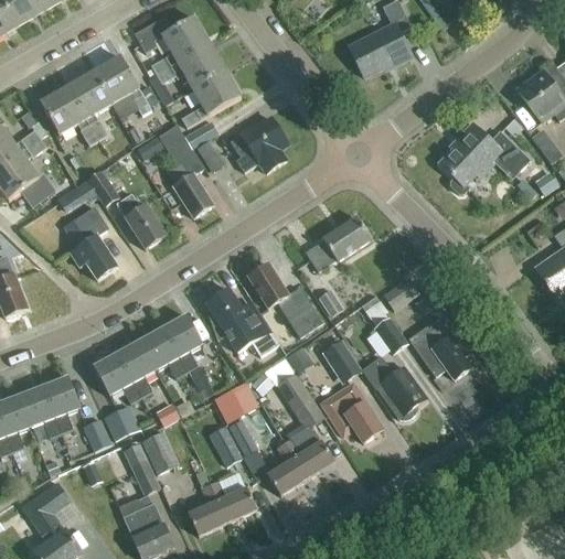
[(0,33),(17,24),(2,0),(0,0),(0,33)]
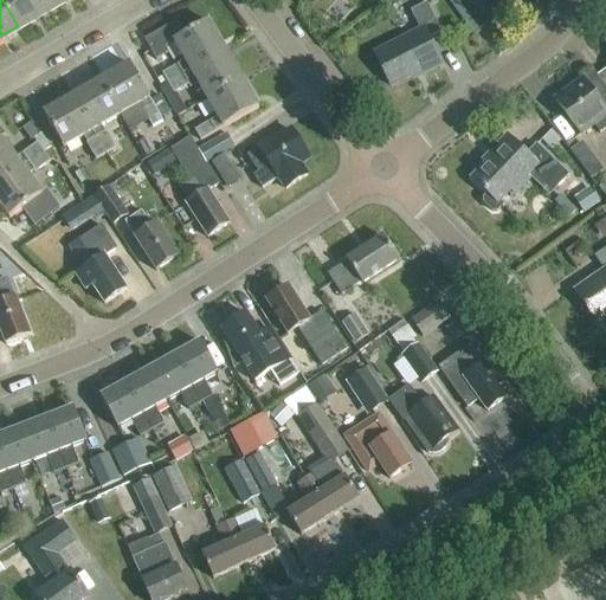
[(2,0),(18,26),(49,8),(44,0),(2,0)]
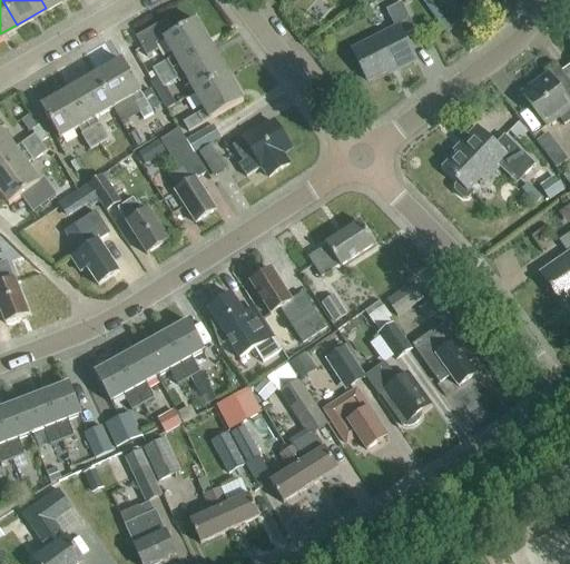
[(397,66),(415,57),(403,31),(414,26),(402,0),(396,0),(384,7),(394,25),(352,46),(367,77),(395,62),(397,66)]
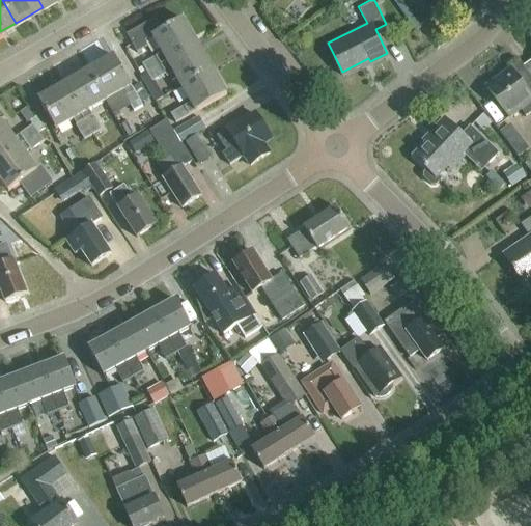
[(147,68),(197,40),(183,15),(163,26),(156,14),(126,31),(136,49),(146,43),(144,38),(152,33),(162,50),(142,61),(147,68)]
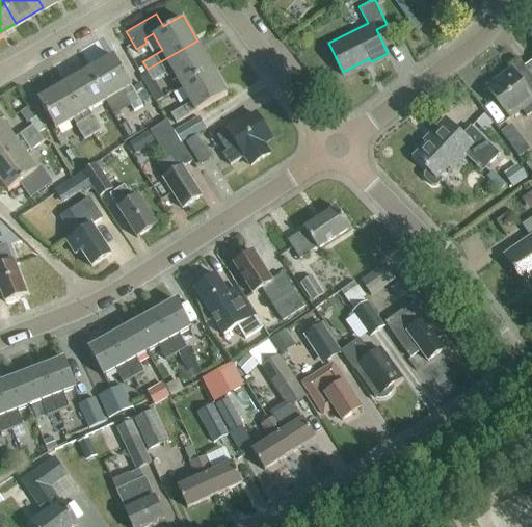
[(181,83),(212,66),(197,41),(148,69),(153,78),(173,67),(181,83)]
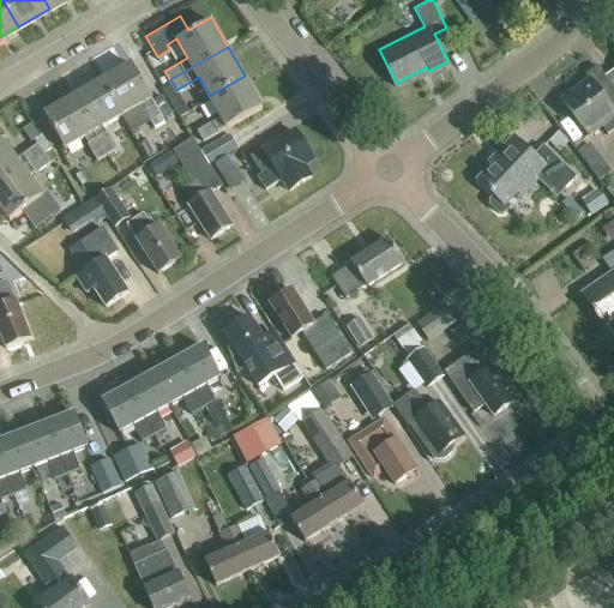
[(102,77),(121,112),(140,101),(154,124),(163,118),(150,95),(151,95),(131,60),(102,77)]
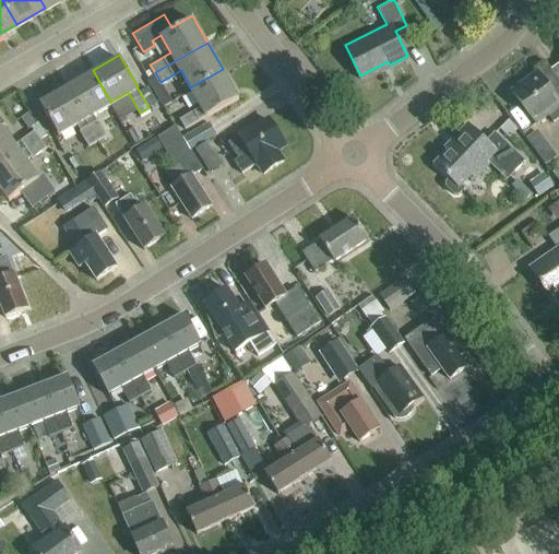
[(554,118),(558,114),(558,78),(550,67),(547,61),(511,87),(537,121),(549,113),(554,118)]
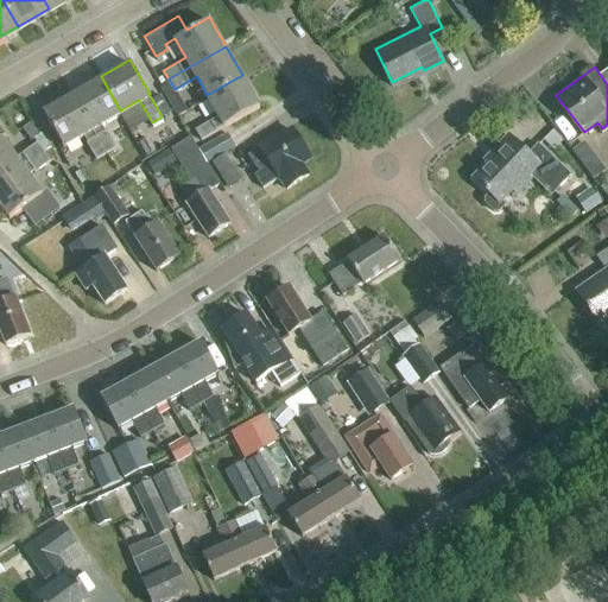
[(242,75),(207,95),(219,114),(196,126),(202,137),(259,103),(242,75)]
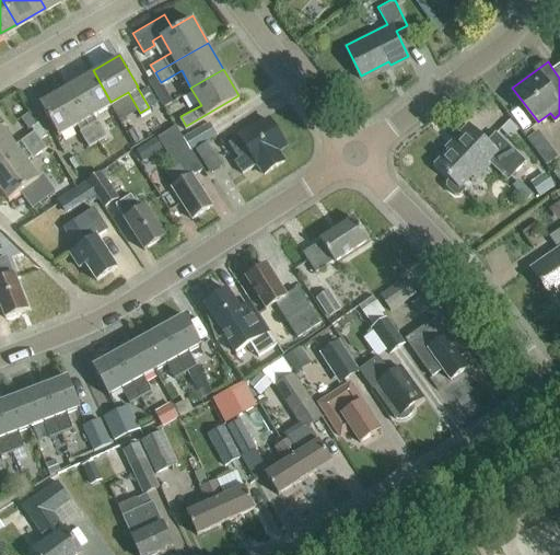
[(96,138),(106,134),(93,112),(111,102),(93,70),(66,85),(96,138)]
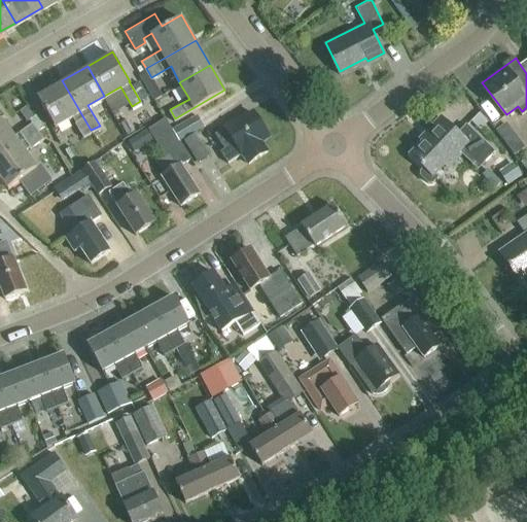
[(83,135),(91,130),(62,80),(37,95),(55,125),(71,114),(83,135)]
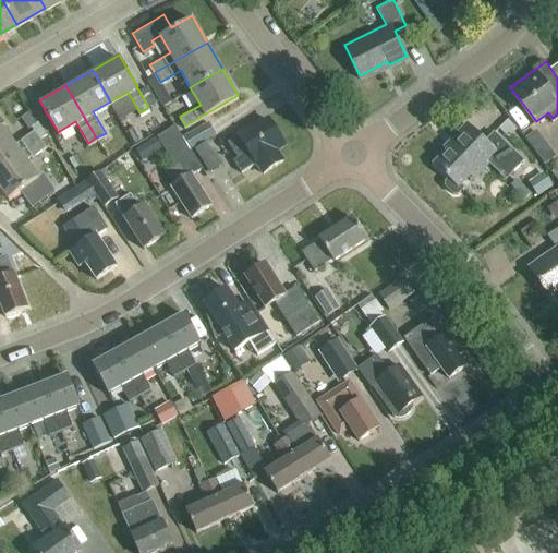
[(31,129),(33,128),(39,136),(46,132),(36,119),(35,120),(26,109),(20,115),(31,129)]
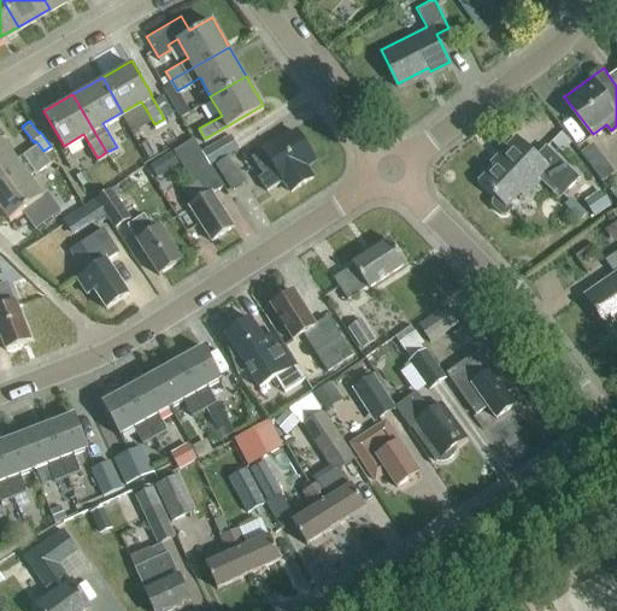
[(315,157),(297,128),(282,137),(280,135),(268,144),(262,134),(239,147),(229,131),(200,148),(193,136),(174,148),(193,182),(183,188),(192,201),(188,203),(211,238),(233,223),(212,191),(223,183),(228,191),(246,180),(236,164),(252,153),(263,171),(258,175),(266,187),(282,177),(283,177),(291,188),(312,174),(305,163),(315,157)]
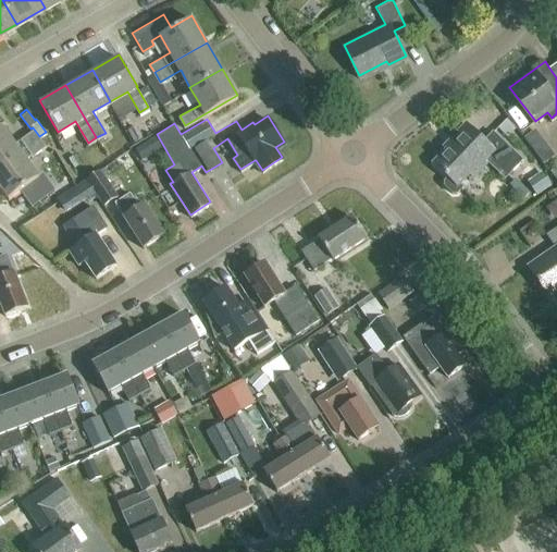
[(503,175),(521,156),(493,130),(484,138),(466,121),(452,135),(454,138),(433,160),(447,174),(443,179),(443,184),(452,192),(456,192),(462,185),(459,182),(469,171),(473,175),(487,161),(503,175)]
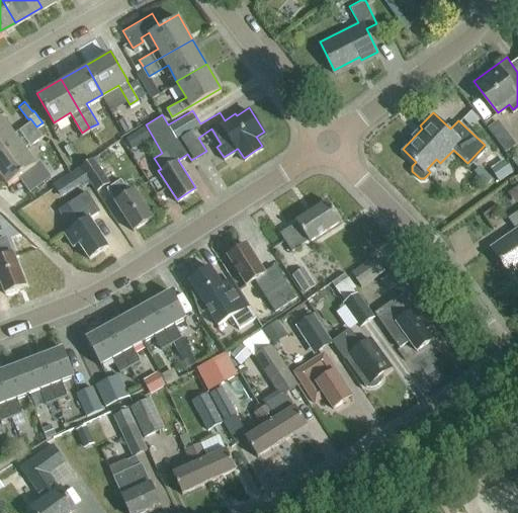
[(133,125),(125,114),(117,119),(124,131),(133,125)]
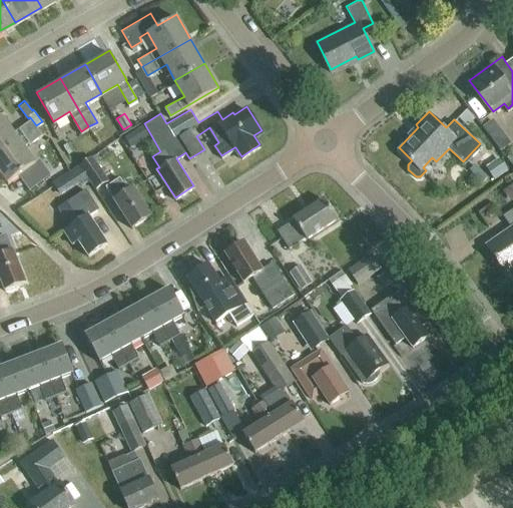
[(0,151),(36,125),(30,117),(28,118),(12,129),(2,115),(0,116),(0,151)]
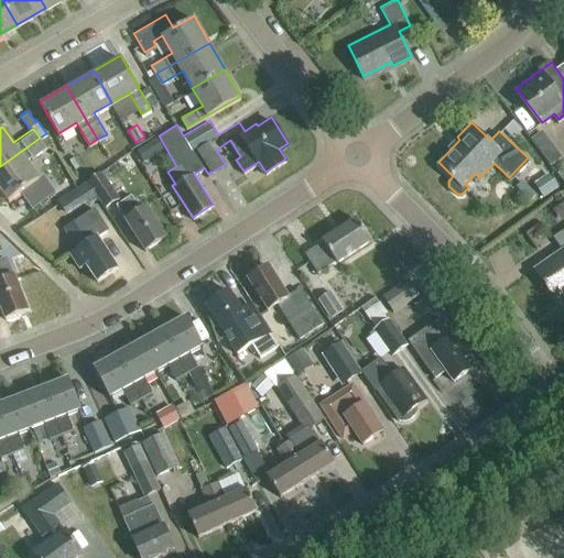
[(40,138),(0,166),(0,187),(8,199),(40,176),(26,159),(45,145),(40,138)]
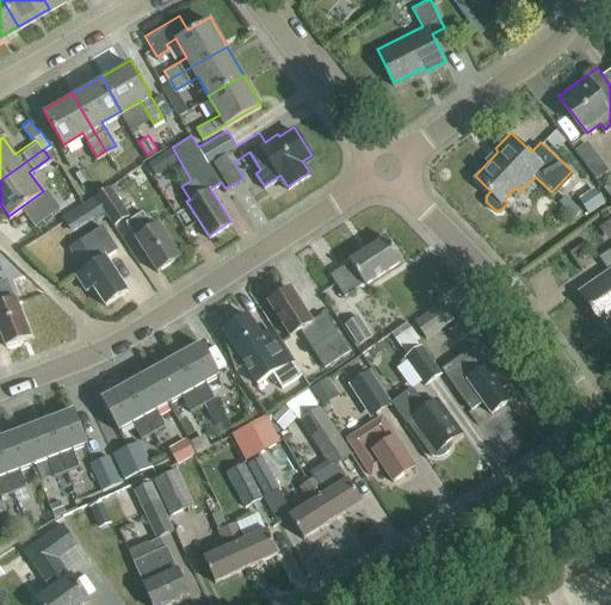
[(158,155),(149,160),(155,170),(156,172),(171,164),(164,152),(158,155)]
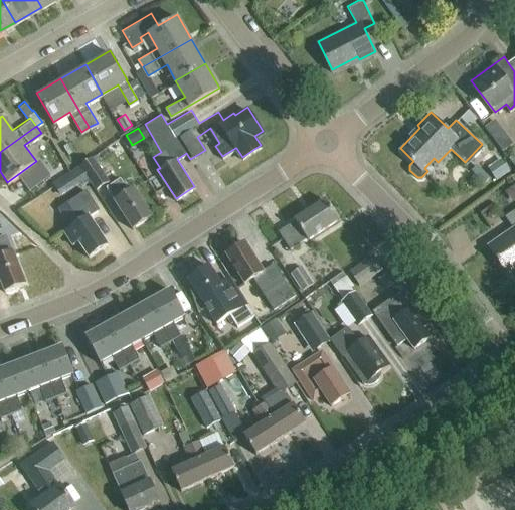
[(94,155),(80,164),(89,176),(91,179),(97,188),(109,180),(94,155)]
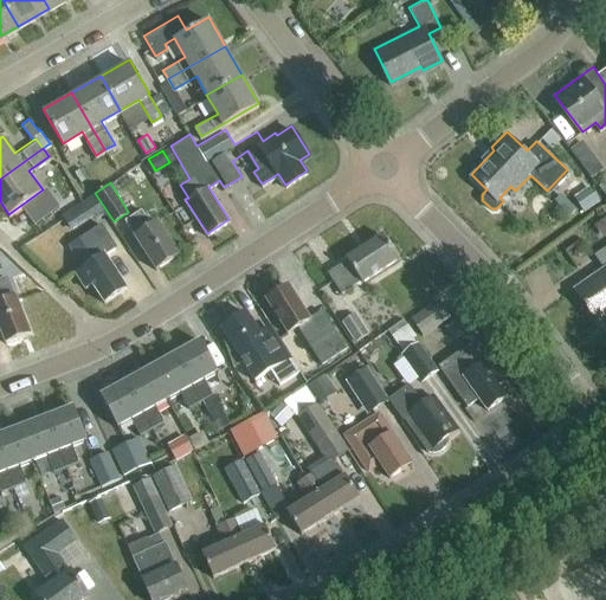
[(590,184),(573,194),(582,210),(600,199),(590,184)]
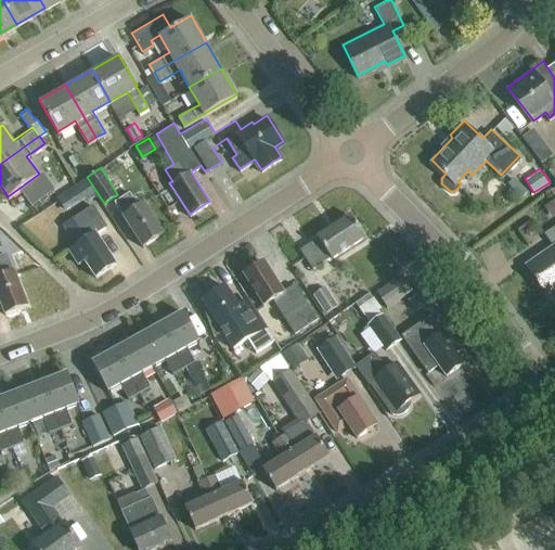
[(114,201),(142,244),(163,231),(143,201),(138,204),(129,190),(114,201)]
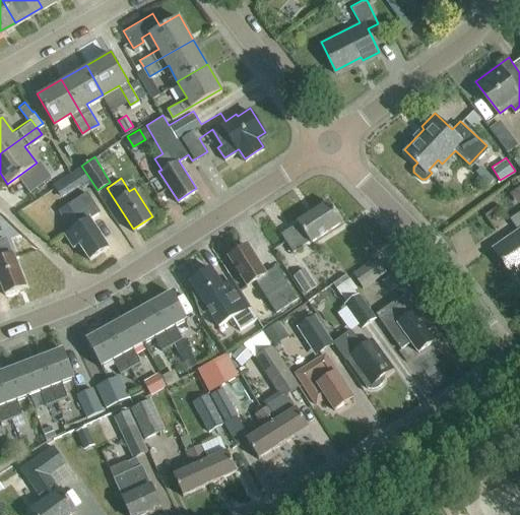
[(108,245),(89,217),(101,210),(87,190),(67,203),(79,222),(65,232),(73,245),(78,241),(89,257),(108,245)]
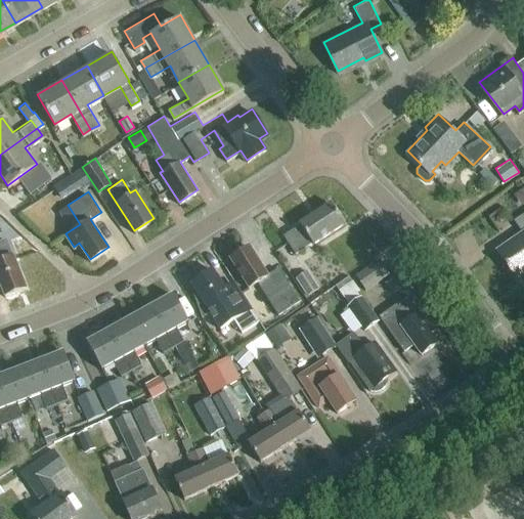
[(312,242),(344,221),(331,201),(299,221),(300,222),(282,233),(295,252),(311,241),(312,242)]
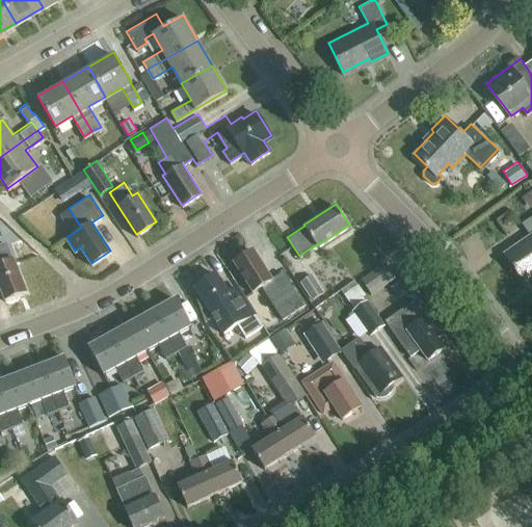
[(531,214),(522,221),(530,234),(504,252),(513,264),(512,265),(514,268),(515,268),(523,278),(531,270),(531,214)]
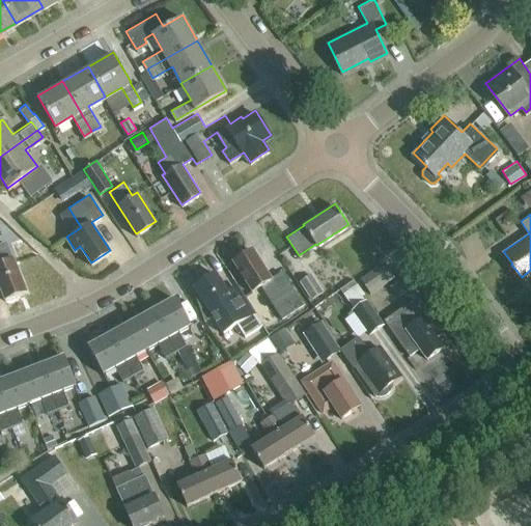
[(11,257),(6,242),(0,244),(0,286),(4,298),(26,289),(14,257),(11,257)]
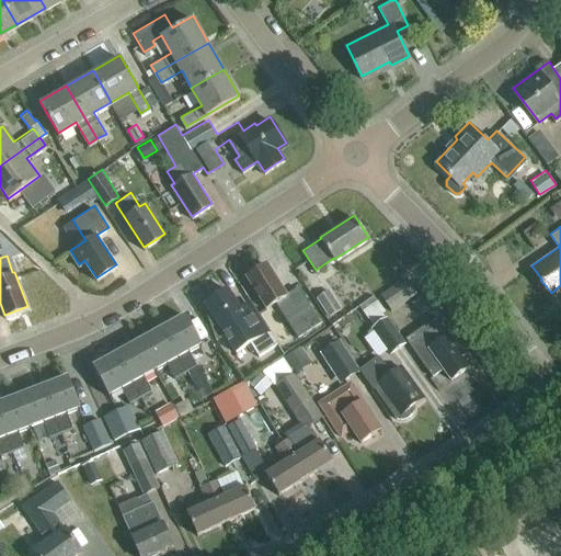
[(286,293),(266,262),(245,274),(266,307),(276,301),(298,335),(320,321),(298,285),(286,293)]
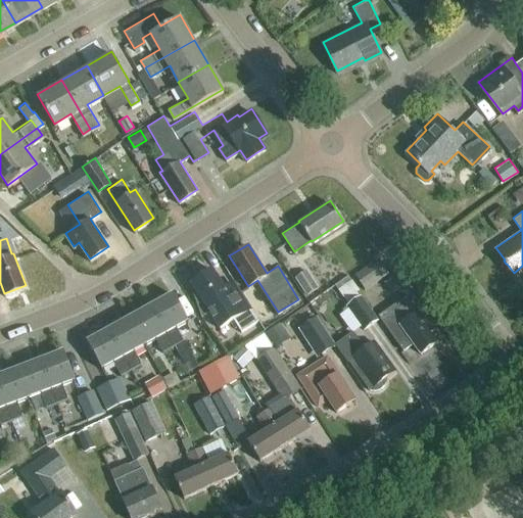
[(365,288),(388,272),(378,256),(354,273),(365,288)]
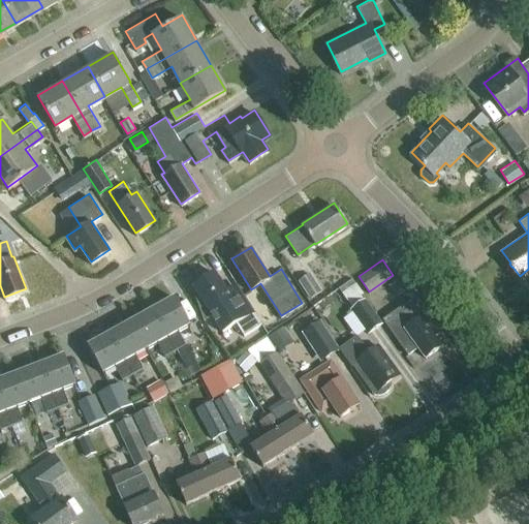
[(226,288),(214,270),(208,274),(205,274),(201,274),(198,274),(196,275),(194,277),(193,280),(192,283),(191,286),(204,320),(213,314),(224,332),(232,328),(227,320),(232,316),(244,334),(261,322),(236,282),(226,288)]
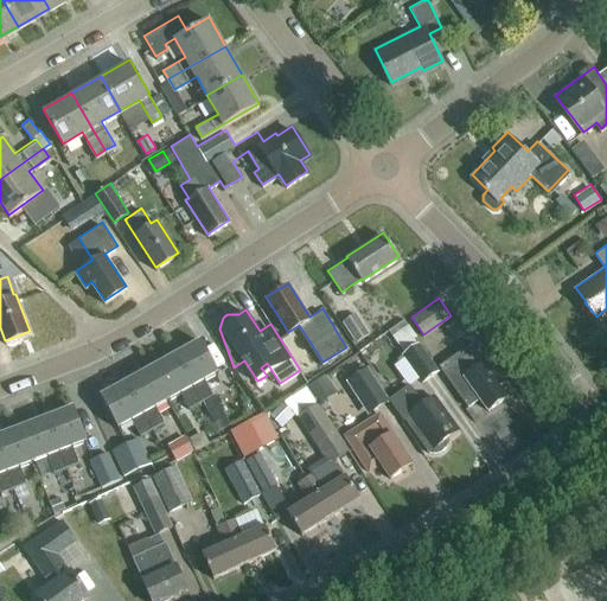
[(356,311),(342,319),(355,340),(369,332),(356,311)]
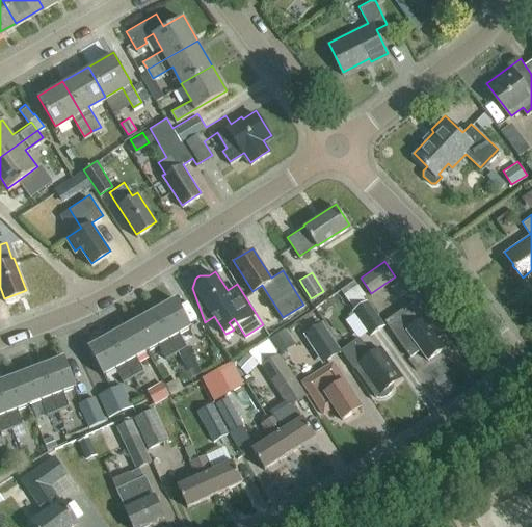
[(178,331),(190,324),(176,297),(154,309),(168,336),(177,350),(186,345),(178,331)]
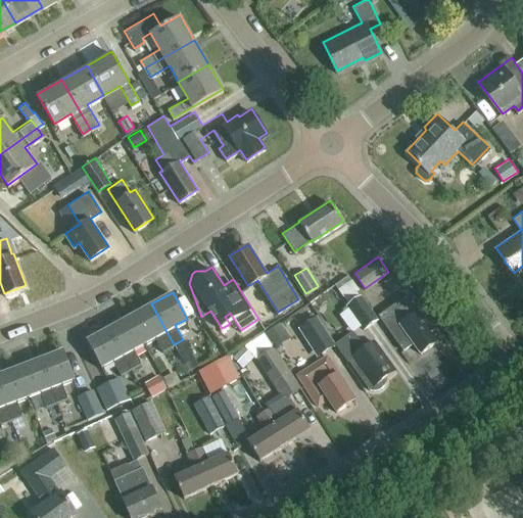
[(420,350),(436,340),(429,330),(432,328),(407,292),(378,313),(402,348),(413,341),(420,350)]
